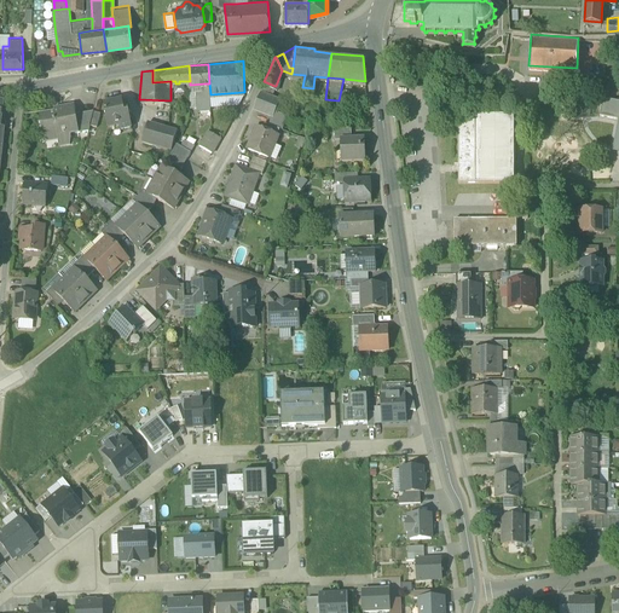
[(272,93),(275,86),(264,81),(261,88),(272,93)]
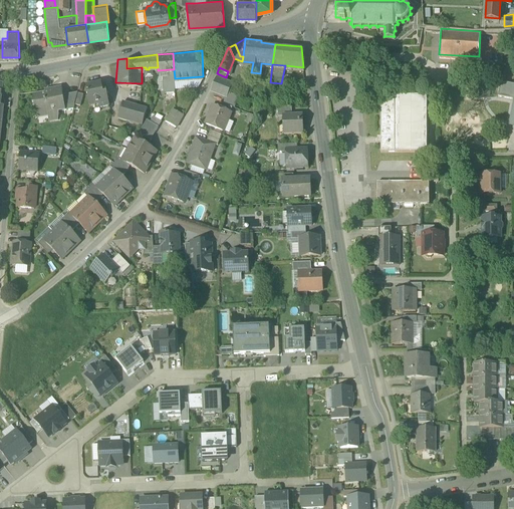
[(158,87),(164,86),(164,73),(170,73),(170,69),(158,70),(158,87)]
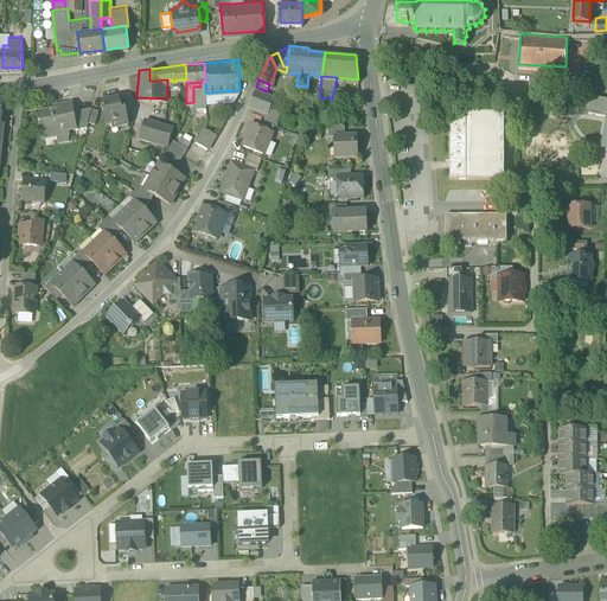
[(206,102),(206,93),(205,82),(200,82),(200,87),(193,87),(193,102),(193,103),(206,102)]
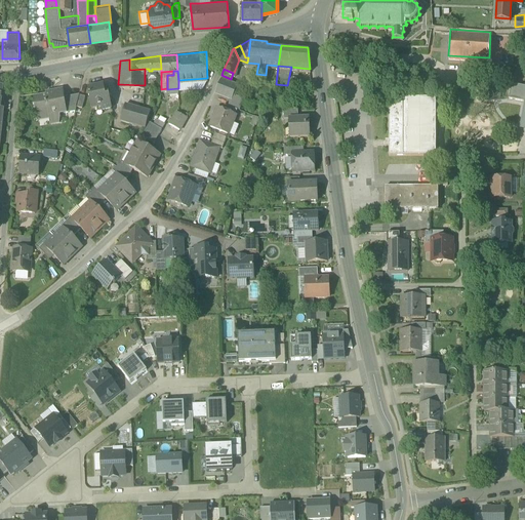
[(244,96),(234,92),(238,82),(231,79),(221,75),(215,90),(231,96),(232,96),(242,101),(244,96)]
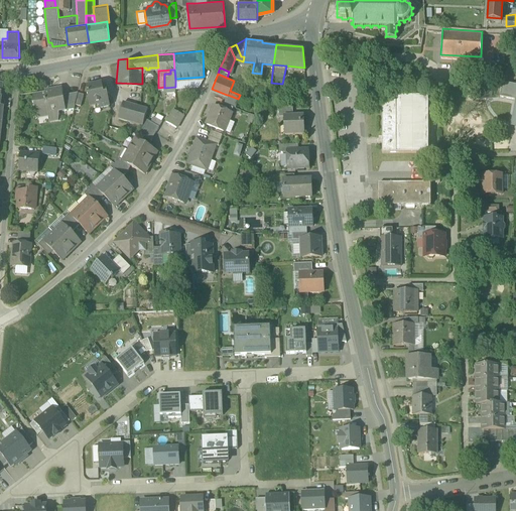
[(204,77),(175,79),(175,87),(199,85),(204,77)]
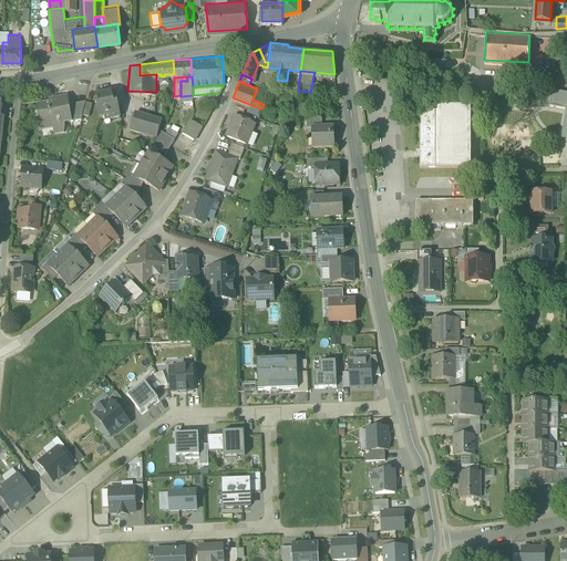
[(549,102),(566,105),(566,104),(566,103),(566,89),(552,86),(549,102)]
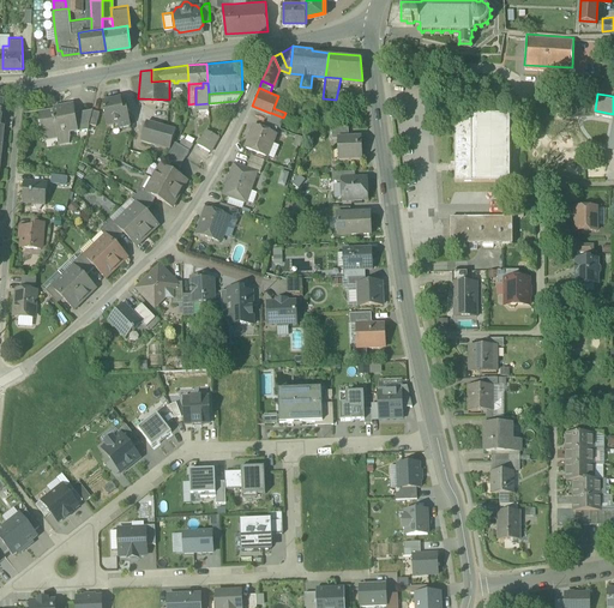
[(119,121),(120,125),(131,122),(127,103),(124,104),(121,95),(103,98),(108,124),(119,121)]
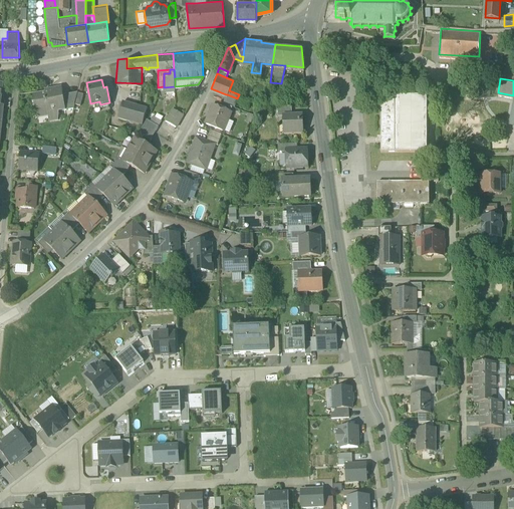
[(48,112),(49,118),(57,116),(58,108),(65,107),(62,92),(61,83),(52,85),(52,88),(32,91),(36,109),(47,108),(48,112)]
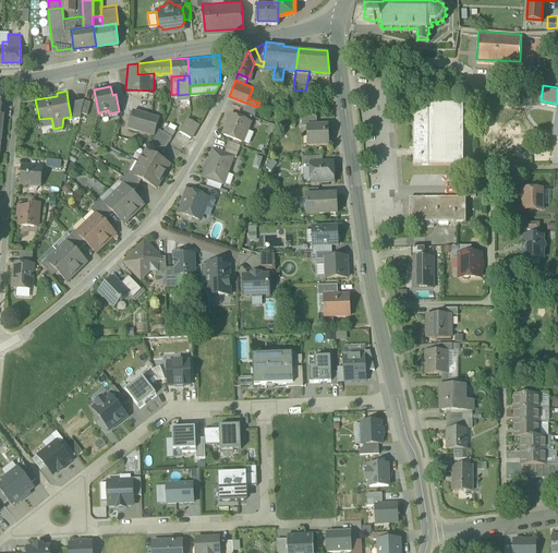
[(68,100),(71,117),(80,115),(81,110),(84,97),(68,100)]
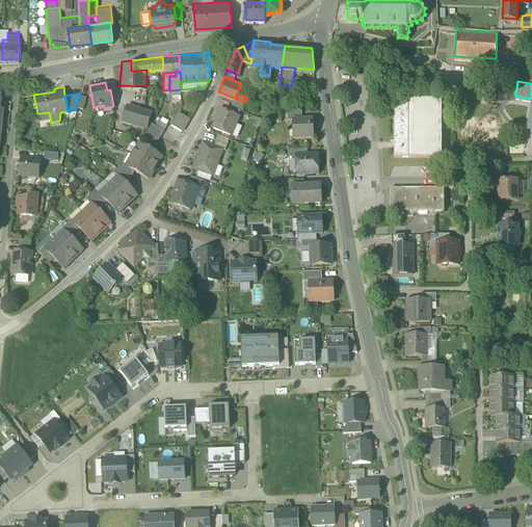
[(77,105),(83,106),(86,95),(80,93),(77,105)]
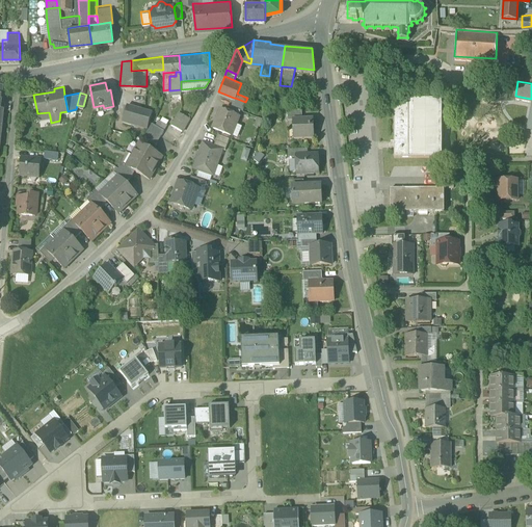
[(394,155),(442,155),(442,153),(442,97),(442,96),(394,96),(394,155)]
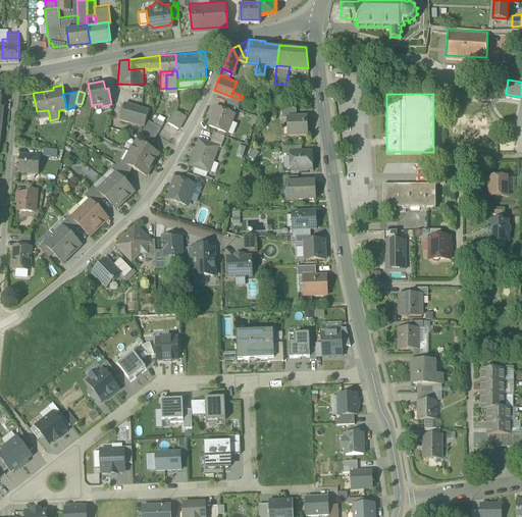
[(241,100),(230,96),(229,96),(226,101),(232,104),(238,106),(241,100)]
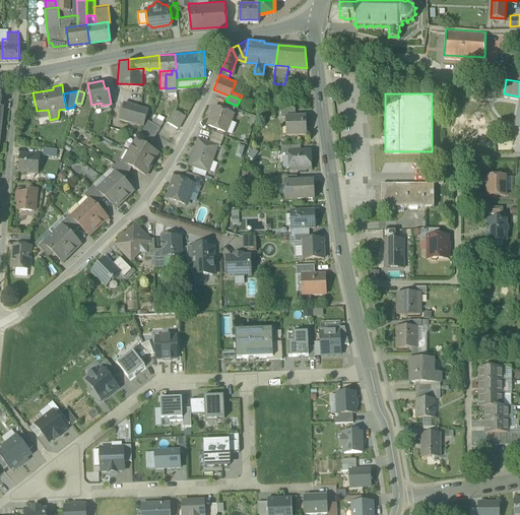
[(119,116),(144,123),(148,107),(124,100),(119,116)]
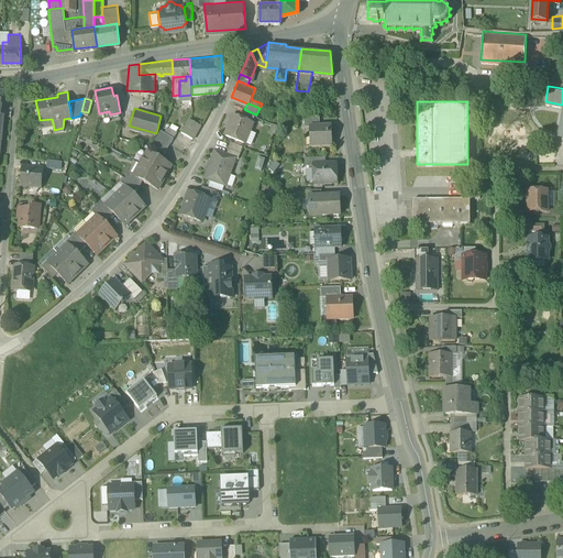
[(241,108),(238,115),(249,119),(251,112),(244,109),(241,108)]
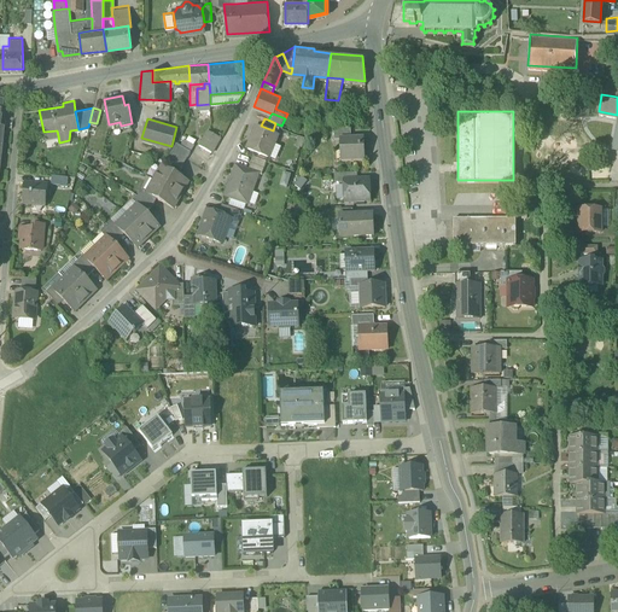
[(246,145),(267,153),(273,140),(274,140),(278,132),(273,130),(261,126),(256,123),(246,145)]
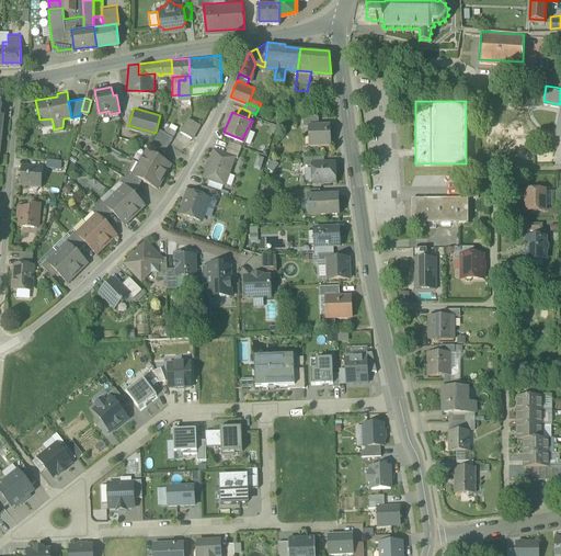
[(302,112),(304,124),(309,124),(309,123),(319,123),(318,113),(302,112)]
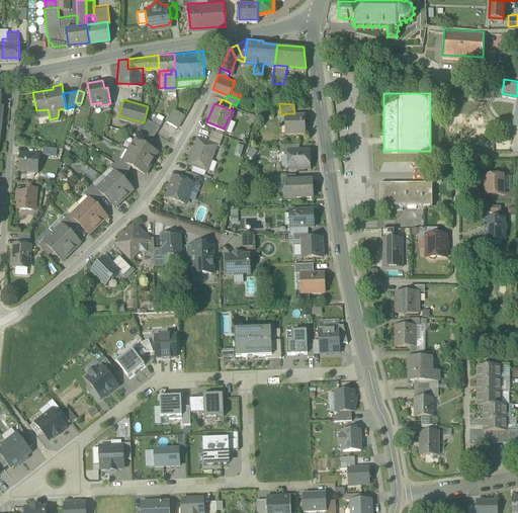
[(167,119),(177,125),(184,112),(174,106),(167,119)]
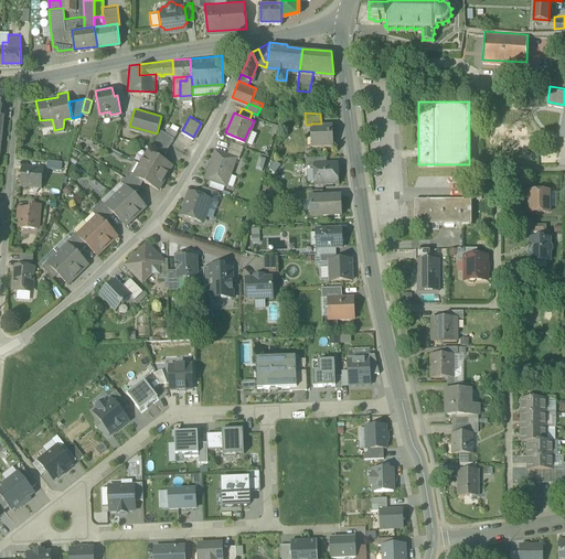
[(311,142),(312,143),(333,143),(332,122),(321,124),(311,124),(311,125),(311,133),(315,133),(315,142),(311,142)]
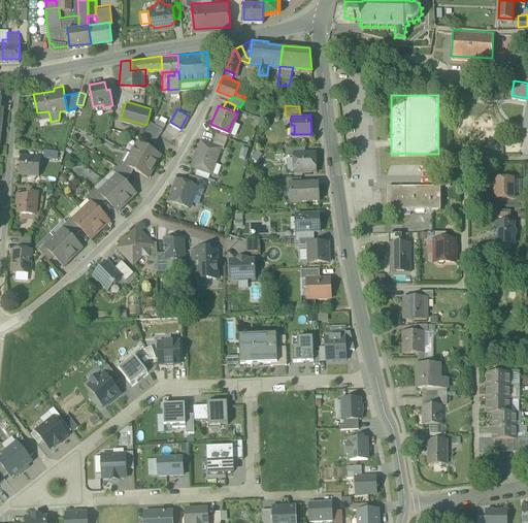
[(154,122),(163,127),(166,122),(157,117),(154,122)]
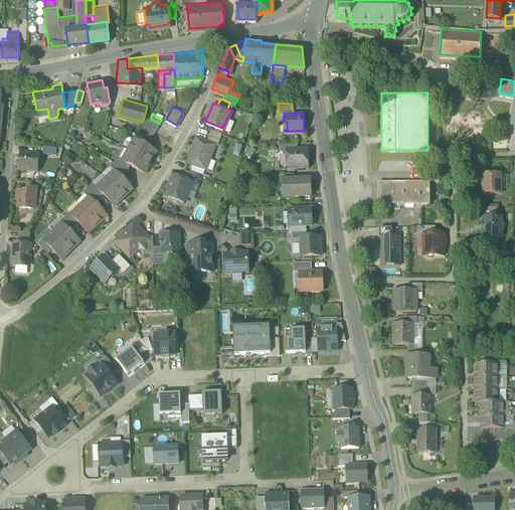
[(147,117),(144,123),(155,130),(159,124),(150,119),(147,117)]
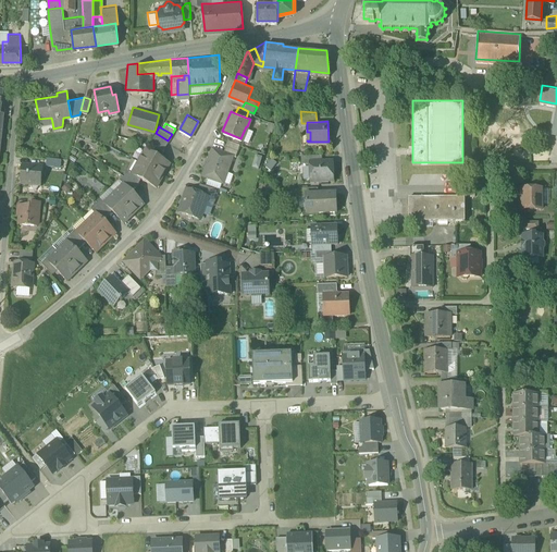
[(246,126),(240,138),(248,142),(254,130),(247,126),(246,126)]
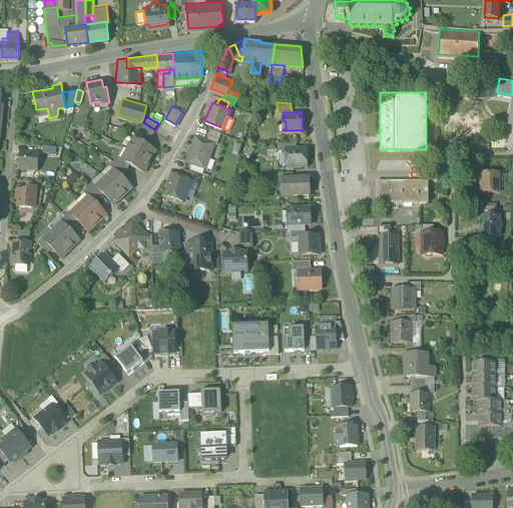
[(150,137),(154,129),(143,122),(138,130),(150,137)]
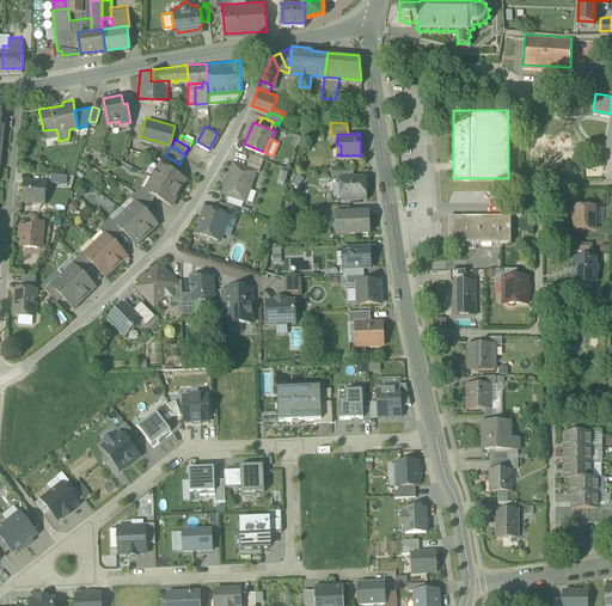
[(256,169),(259,170),(263,157),(250,152),(246,165),(256,169)]
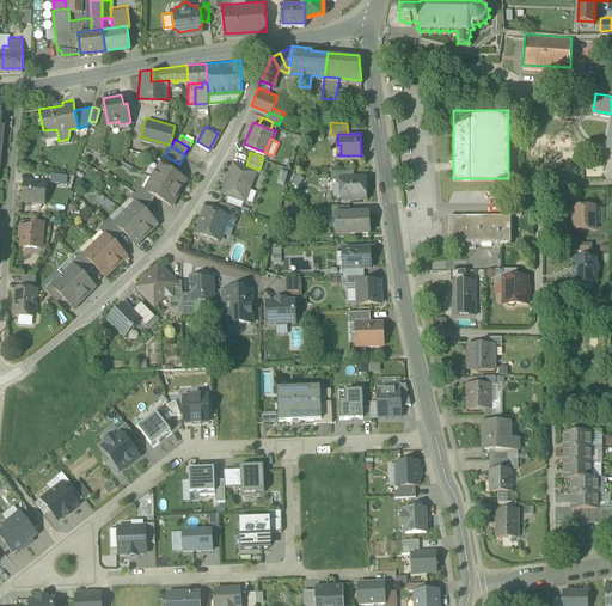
[(159,161),(152,175),(179,190),(187,177),(159,161)]
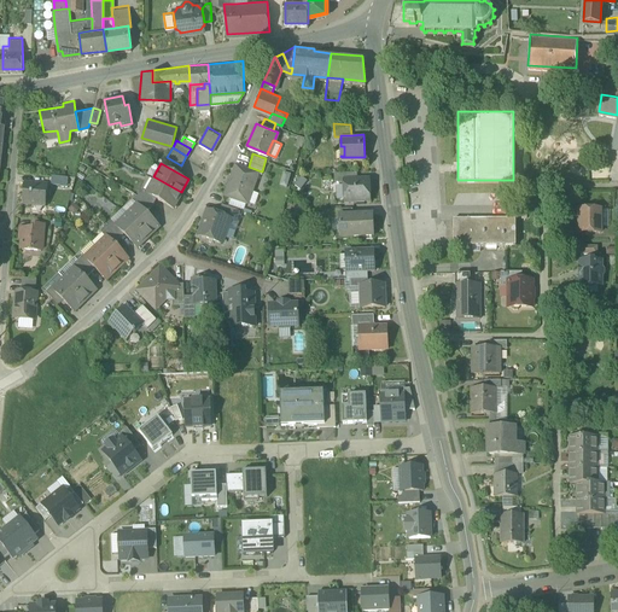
[(231,194),(246,199),(250,187),(252,181),(255,181),(258,170),(249,167),(235,163),(226,192),(231,194)]
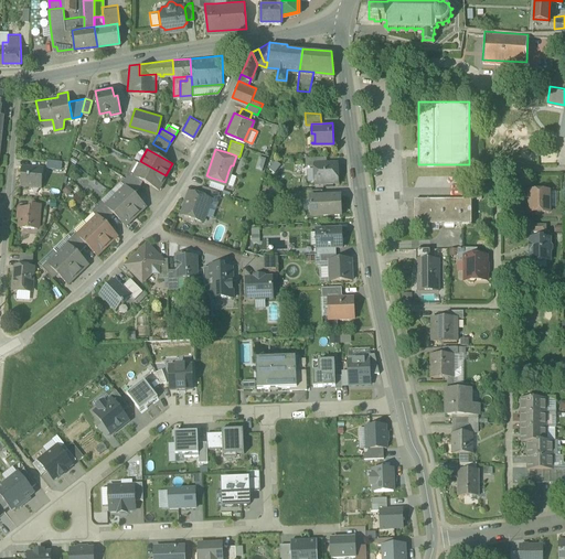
[(306,154),(306,163),(315,163),(315,161),(326,161),(326,154),(306,154)]
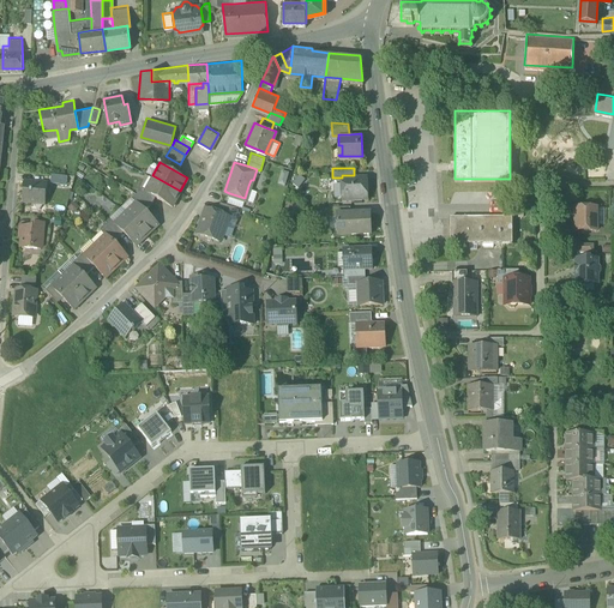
[(50,181),(65,182),(66,173),(52,172),(50,181)]
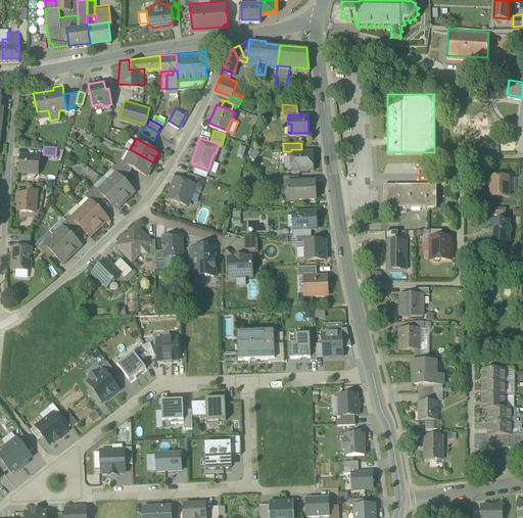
[(292,166),(292,168),(313,167),(312,148),(301,149),(291,149),(291,151),(291,154),(292,166)]
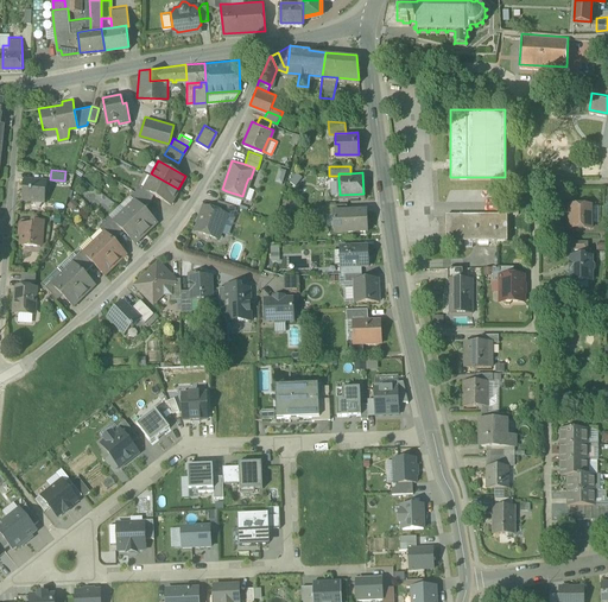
[(171,202),(178,189),(151,173),(144,185),(144,187),(154,192),(171,202)]
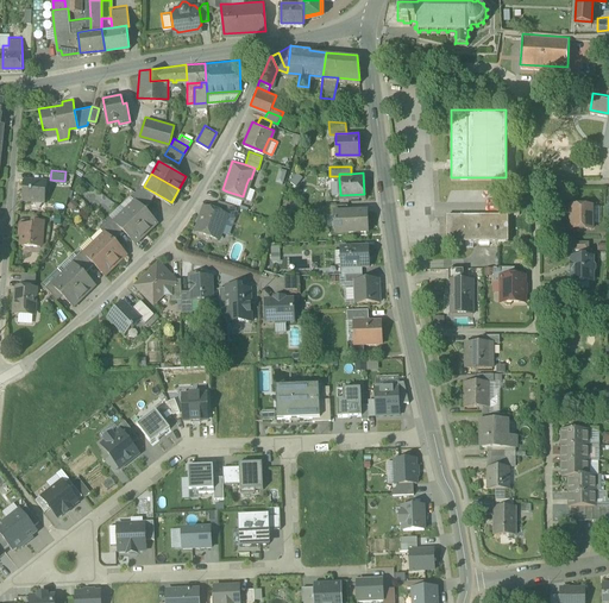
[(23,198),(45,200),(48,178),(36,177),(36,180),(24,178),(23,198)]
